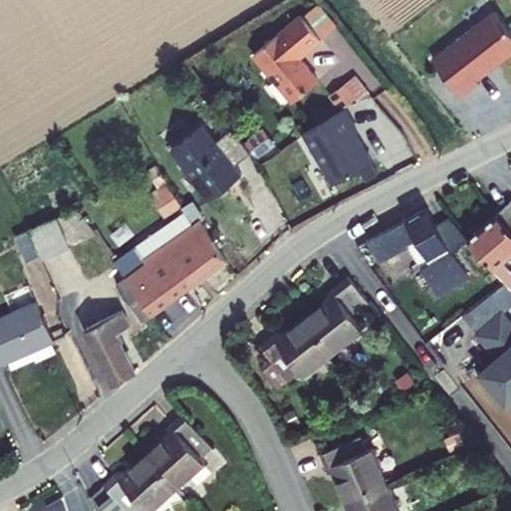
[(299,18),(318,40),(335,25),(316,4),(299,18)]
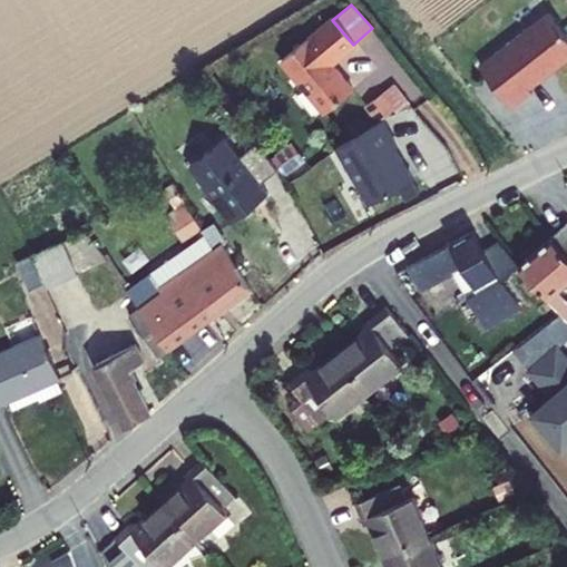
[(566,42),(546,16),(477,69),(508,109),(529,94),(526,90),(566,57),(566,42)]
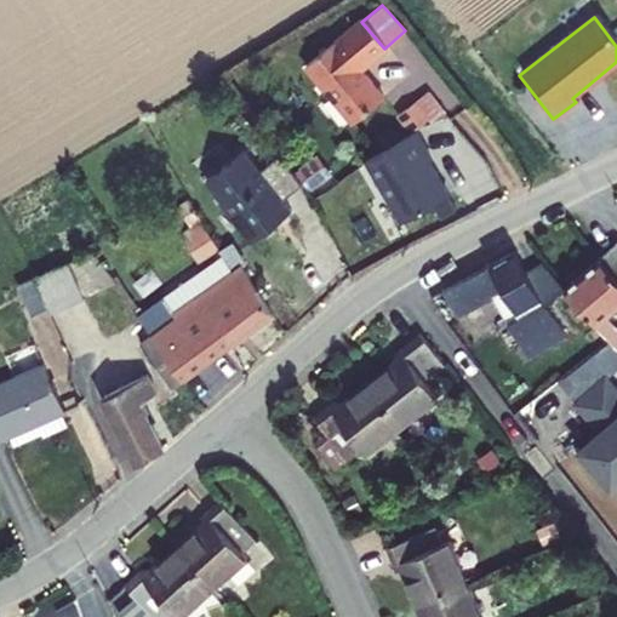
[(303,69),(352,127),(381,103),(356,74),(386,50),(360,21),(303,69)]
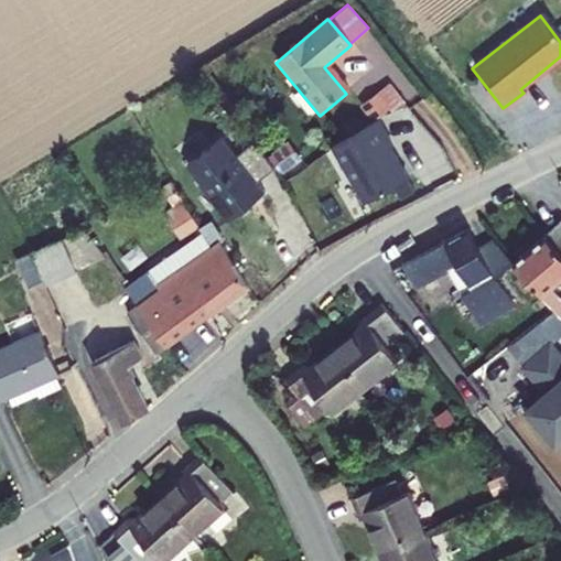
[(394,83),(369,105),(383,119),(408,97),(394,83)]
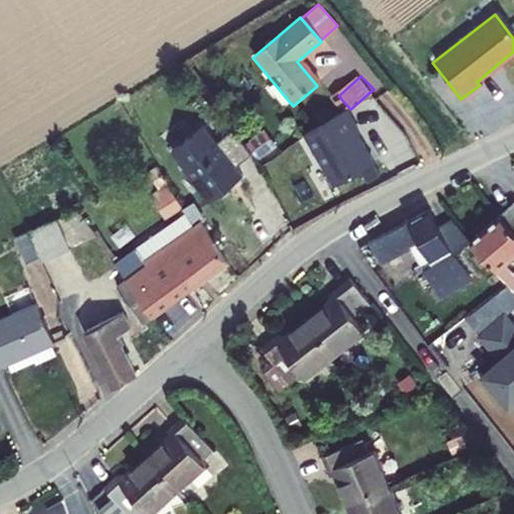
[(346,112),(307,136),(338,188),(376,166),(358,137),(361,135),(346,112)]
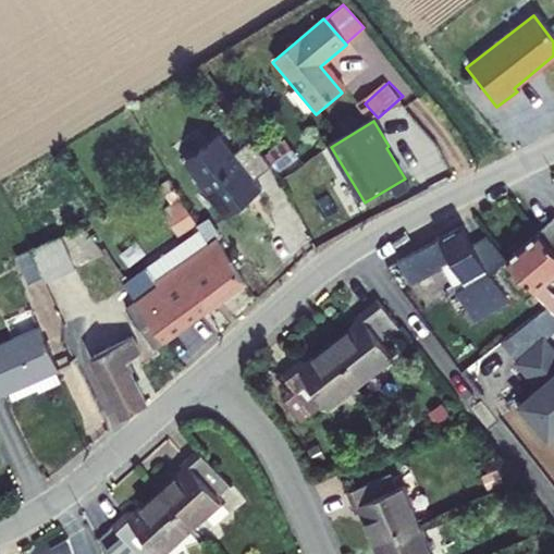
[(254,139),(234,155),(219,136),(188,161),(205,182),(197,185),(217,209),(220,206),(233,222),(272,191),(262,177),(275,167),(254,139)]
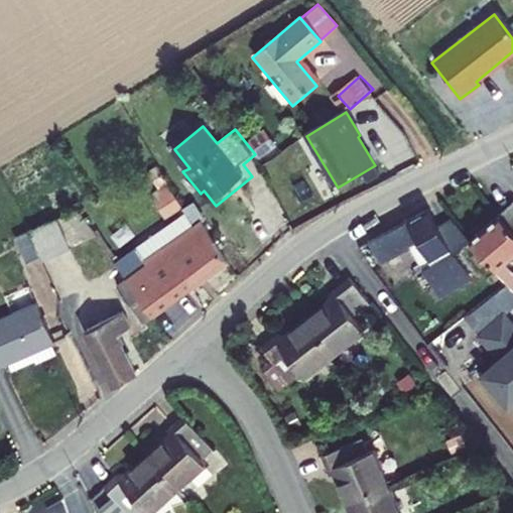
[(512,205),(501,215),(512,228),(512,205)]
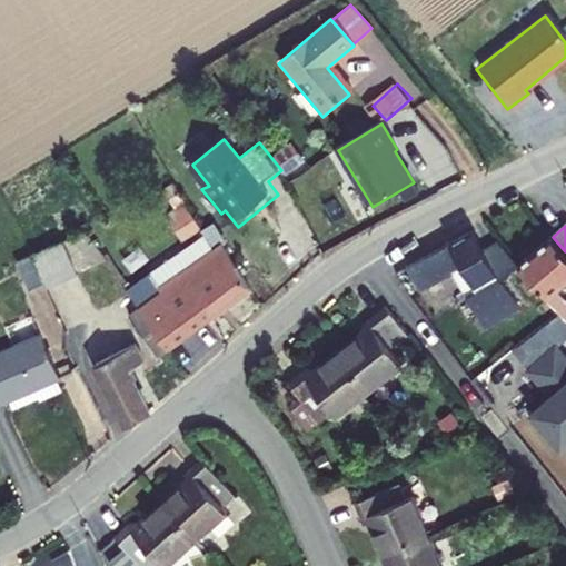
[(208,247),(215,257),(216,258),(226,252),(211,230),(200,235),(208,247)]
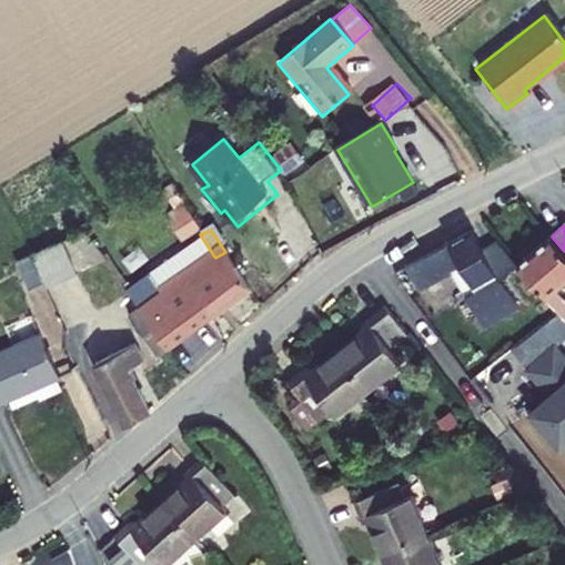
[(482,233),(458,244),(468,265),(482,291),(504,279),(502,273),(490,248),(482,233)]
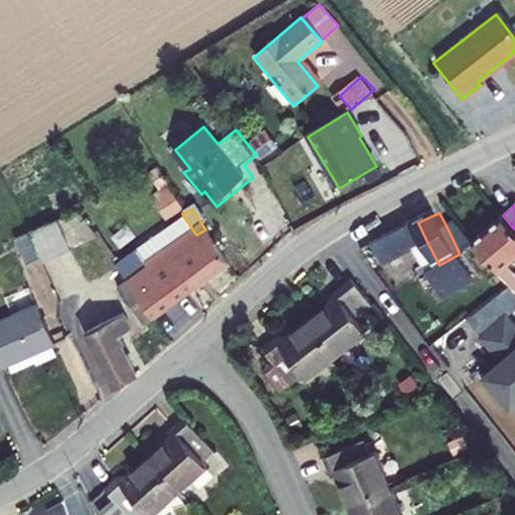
[(514,229),(503,216),(471,243),(514,293),(514,270),(509,264),(514,258),(514,229)]
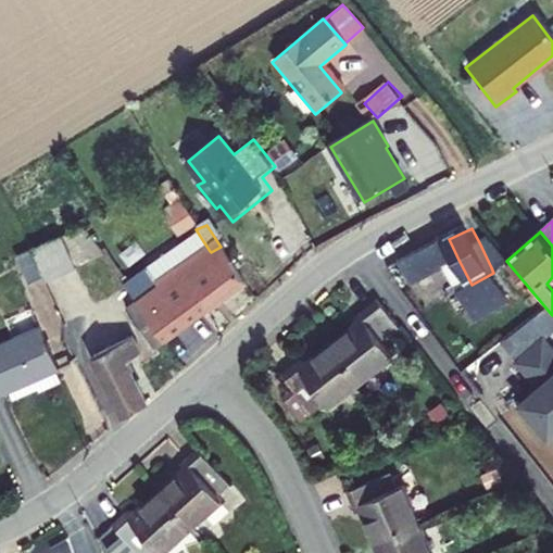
[(491,237),(479,242),(491,267),(504,261),(491,237)]
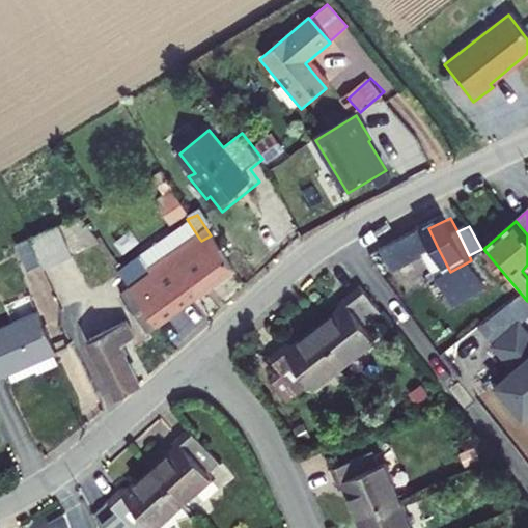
[(64,227),(24,248),(37,274),(39,278),(79,257),(64,227)]
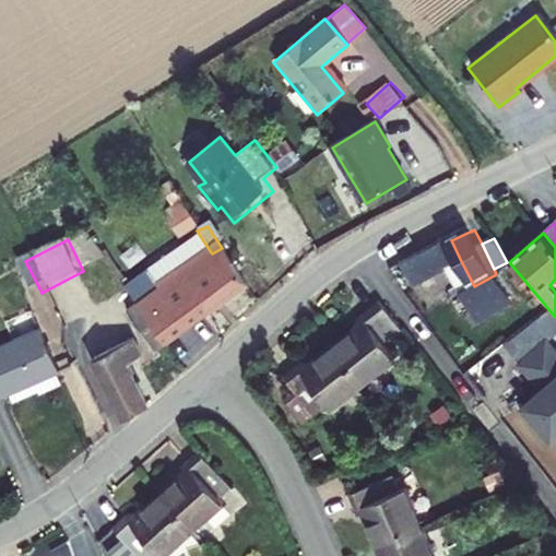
[(451,240),(438,247),(449,268),(461,261),(451,240)]
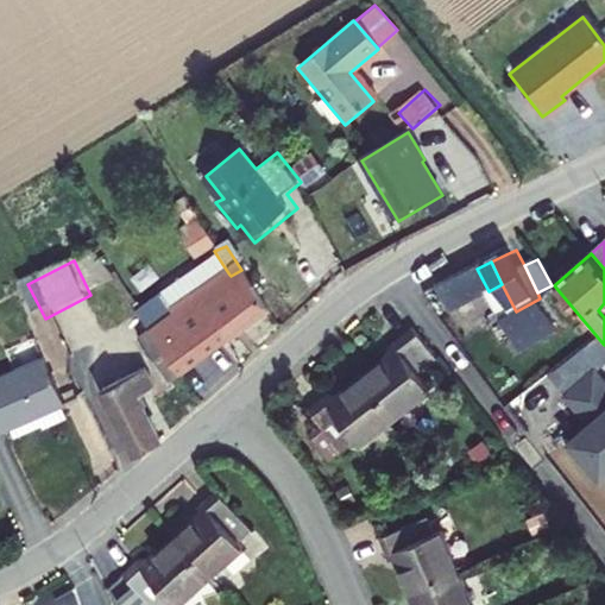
[(162,298),(176,315),(190,334),(215,319),(231,341),(272,316),(241,270),(231,276),(229,275),(222,264),(162,298)]
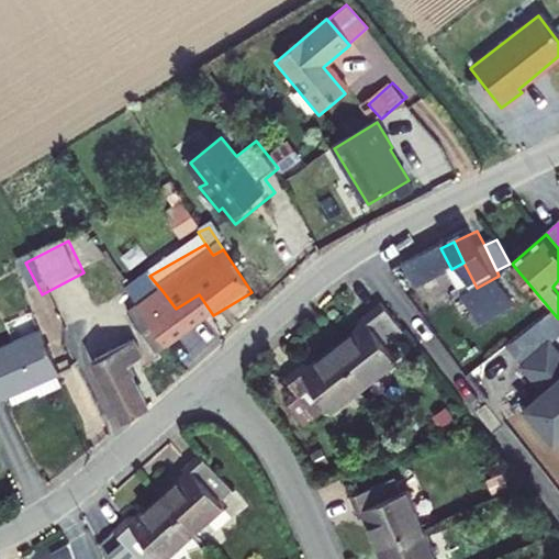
[(413,261),(424,282),(451,269),(440,248),(413,261)]
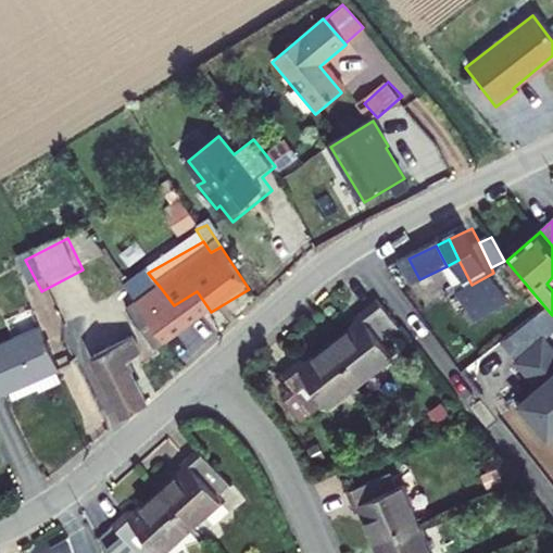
[(7,268),(21,297),(39,287),(25,260),(7,268)]
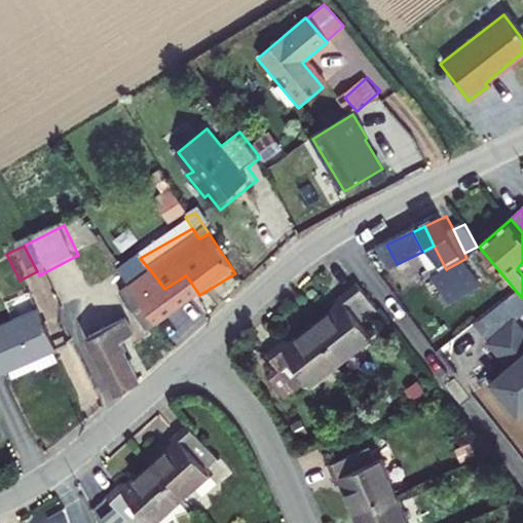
[(422,252),(437,282),(441,279),(450,273),(446,269),(434,246),(422,252)]
